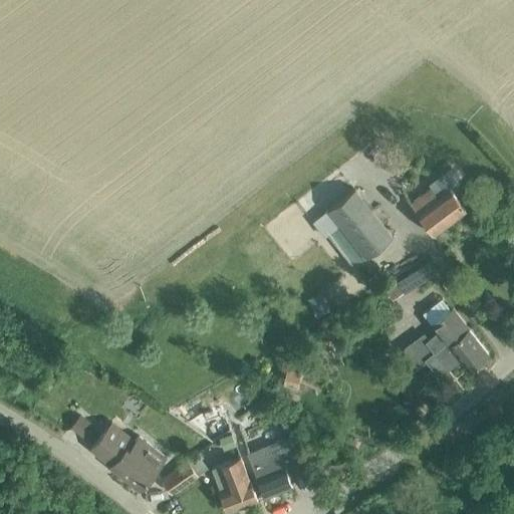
[(461,180),(451,167),(429,184),(432,188),(411,203),(434,235),(468,210),(451,187),(461,180)]
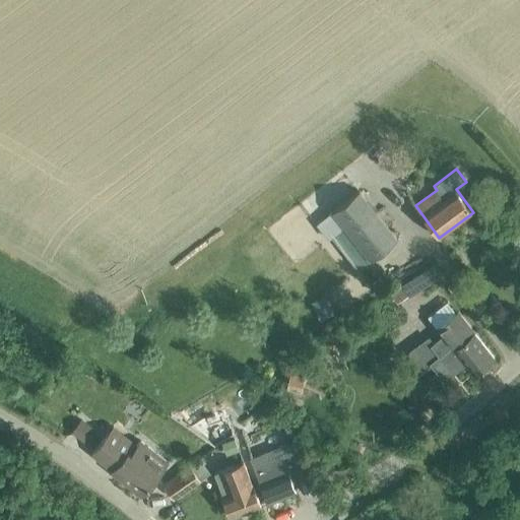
[(360,190),(332,211),(371,259),(397,239),(387,225),(394,220),(386,209),(379,214),(360,190)]
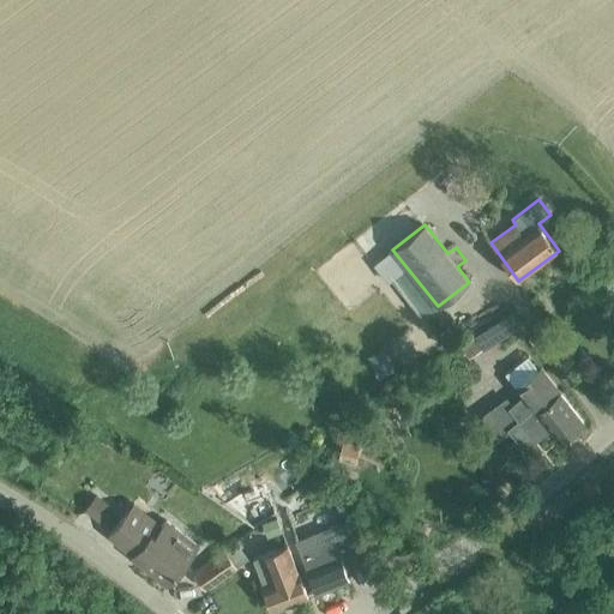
[(499,317),(482,333),(493,344),(510,327),(499,317)]
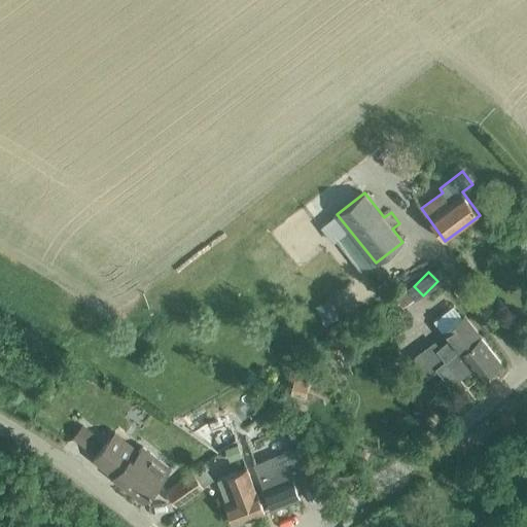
[(428,376),(438,367),(451,384),(470,369),(480,380),(500,363),(464,316),(443,332),(450,341),(440,349),(434,343),(415,358),(428,376)]
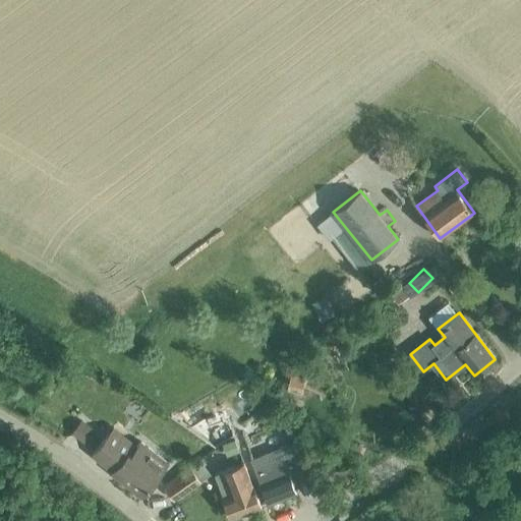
[(88,417),(76,428),(93,445),(104,433),(88,417)]
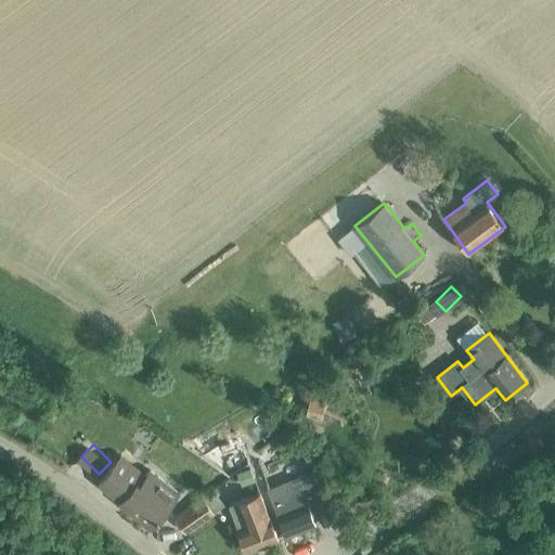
[(118,501),(127,507),(152,527),(179,493),(149,470),(147,472),(121,451),(98,481),(119,499),(118,501)]
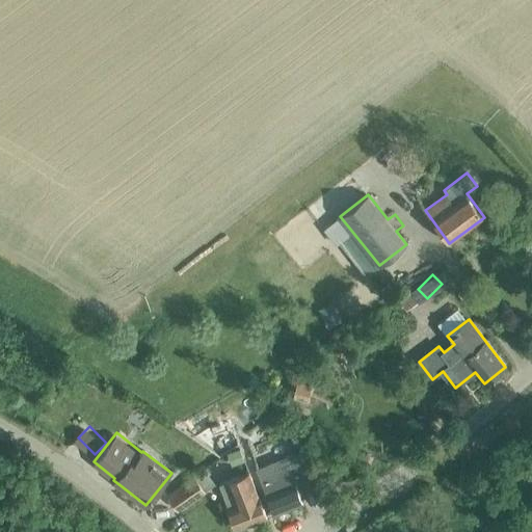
[(299,491),(320,483),(301,450),(256,469),(273,514),(303,502),(299,491)]
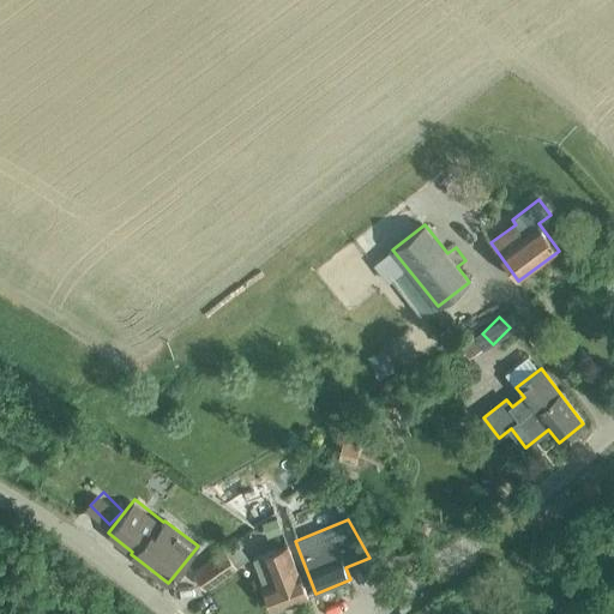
[(253,559),(263,587),(272,612),(308,597),(299,572),(298,572),(287,546),(253,559)]
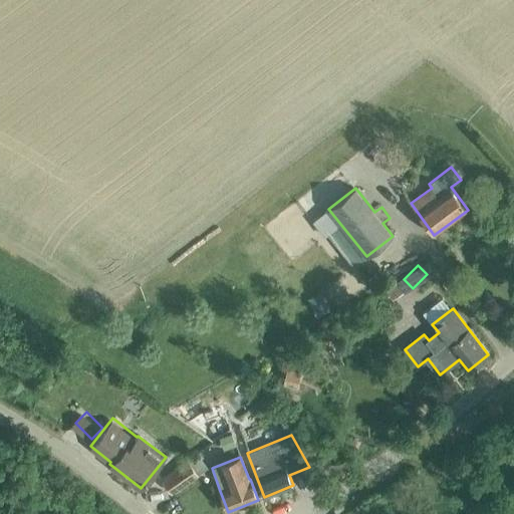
[(189,461),(163,479),(172,493),(198,475),(189,461)]
